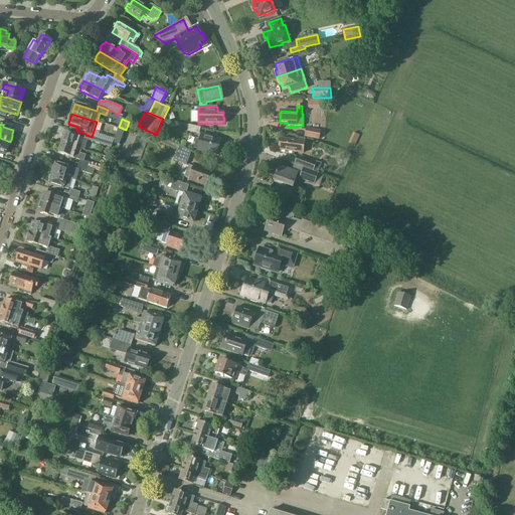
[(188,132),(189,126),(187,126),(180,124),(178,134),(187,136),(188,132)]
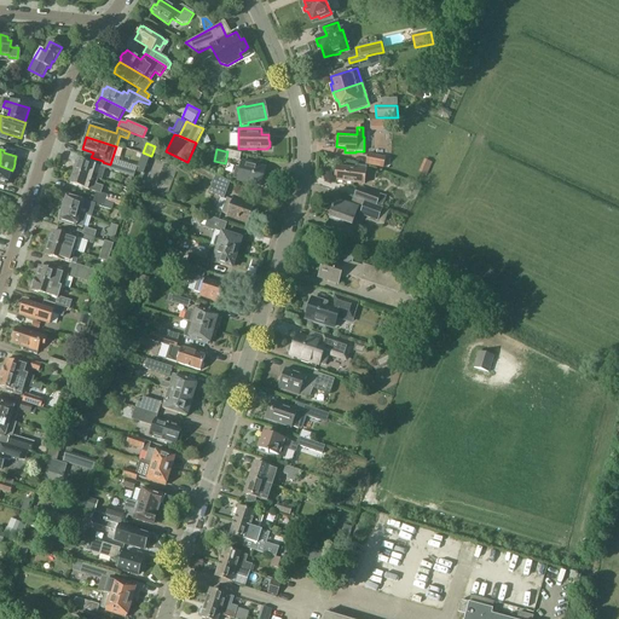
[(239,162),(242,154),(227,151),(226,158),(239,162)]
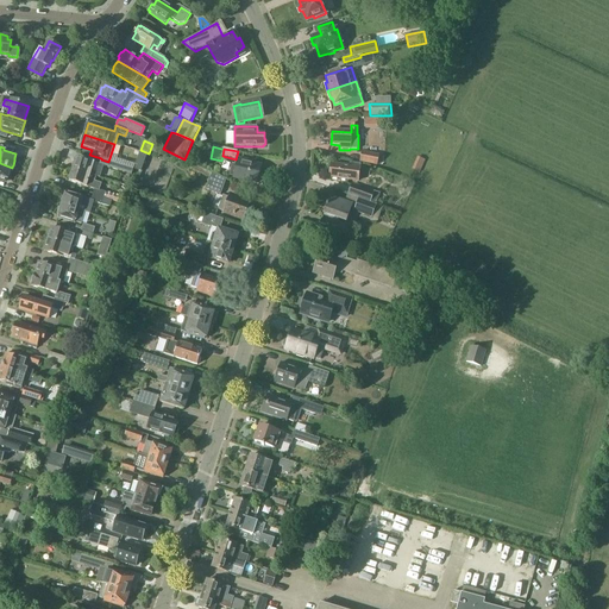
[(380,155),(362,151),(359,162),(378,165),(380,155)]
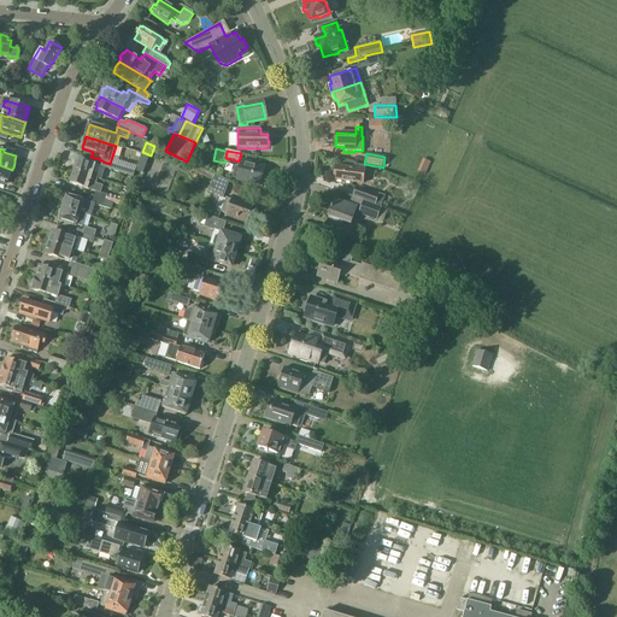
[(141,154),(135,171),(142,174),(148,158),(141,154)]
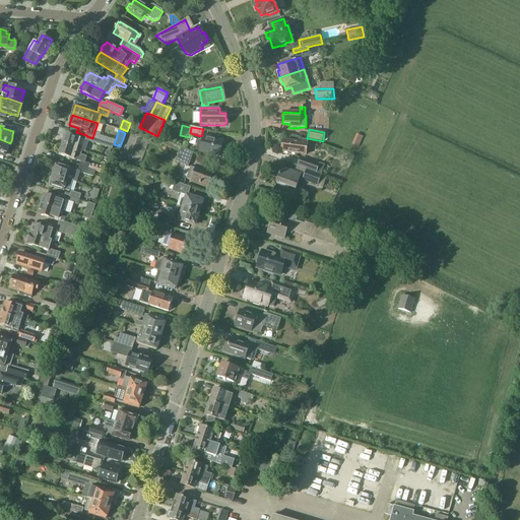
[(86,136),(84,140),(66,134),(62,144),(82,151),(84,146),(86,147),(88,142),(112,149),(113,144),(92,138),(86,136)]
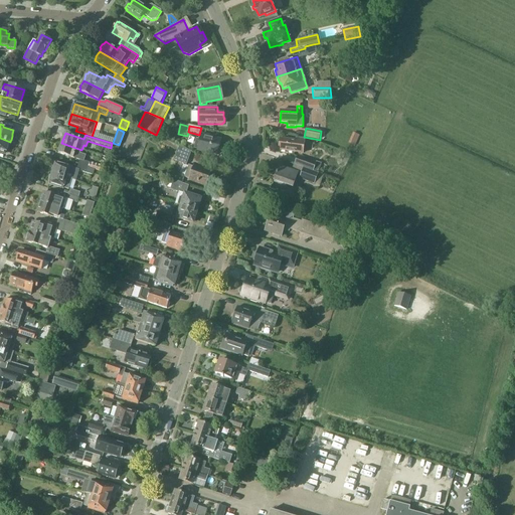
[(213,138),(213,137),(201,135),(198,151),(218,154),(221,140),(213,138)]
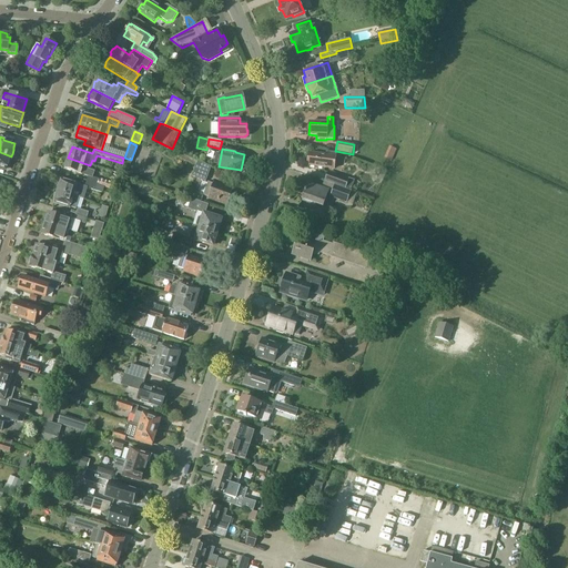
[(11,156),(0,152),(0,166),(7,169),(8,164),(8,163),(10,163),(11,158),(10,156),(11,156)]
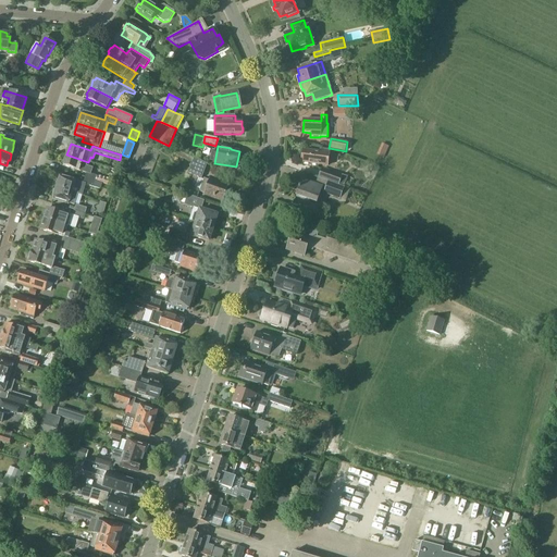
[(301,159),(301,162),(327,166),(329,151),(320,150),(319,152),(302,150),(302,153),(301,155),(300,158),(301,159)]
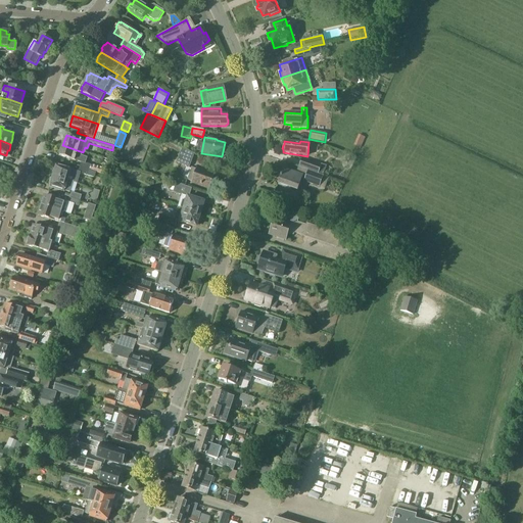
[(83,152),(62,145),(59,155),(81,162),(80,168),(94,172),(104,176),(106,170),(91,164),(91,165),(86,163),(88,157),(82,156),(83,152)]
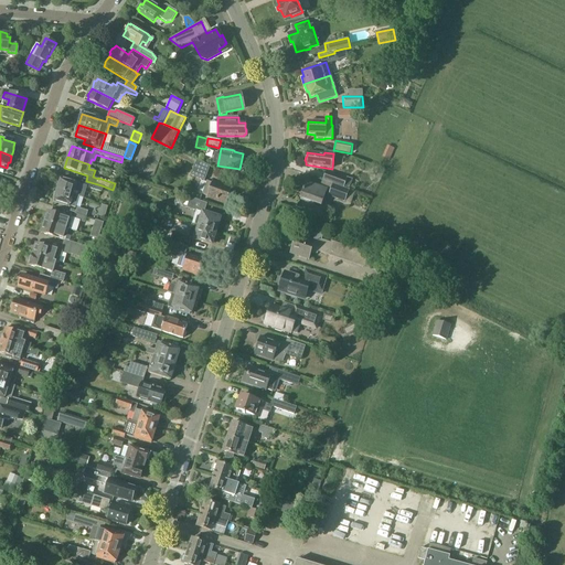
[(195,164),(191,176),(205,181),(211,166),(196,161),(195,164)]
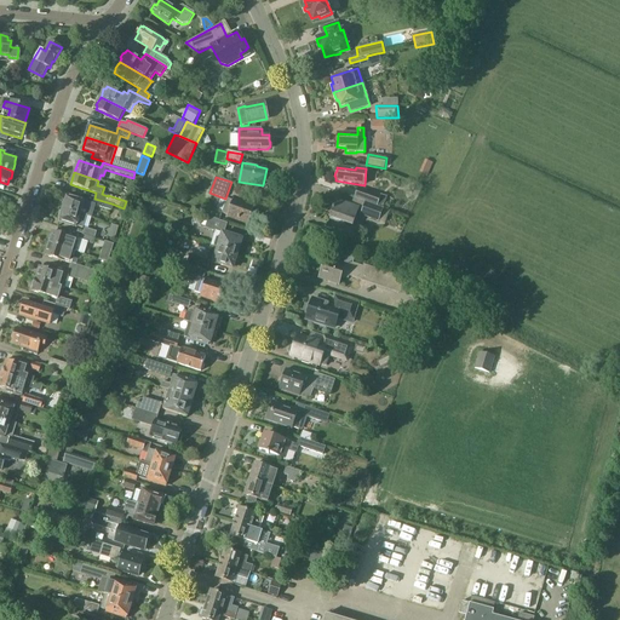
[(354,199),(365,202),(383,208),(388,197),(380,195),(380,196),(359,188),(355,197),(354,199)]
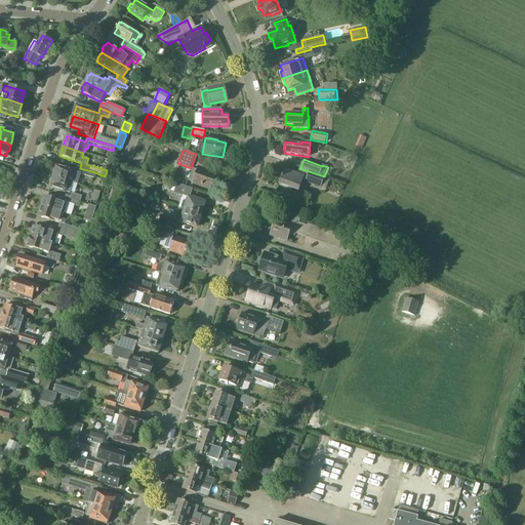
[(56,166),(53,176),(73,183),(77,185),(80,173),(93,178),(94,172),(80,168),(78,173),(56,166)]
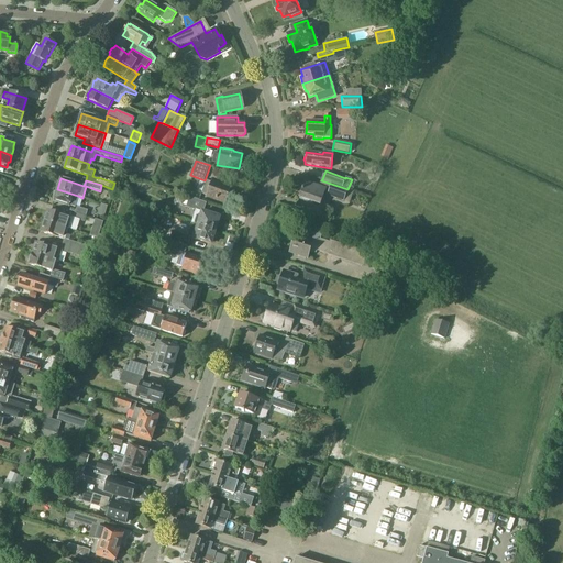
[(202,197),(225,205),(231,189),(209,180),(202,197)]
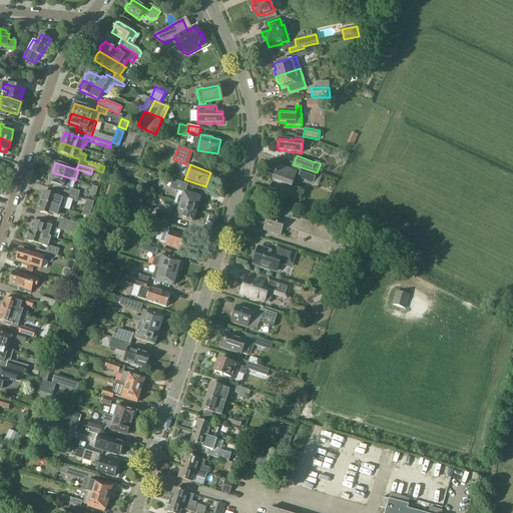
[(278,165),(273,180),(292,187),(297,172),(278,165)]
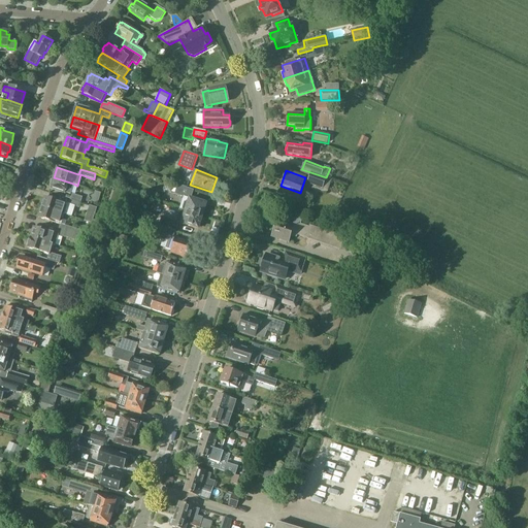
[(310,172),(308,177),(306,184),(323,190),(326,177),(310,172)]
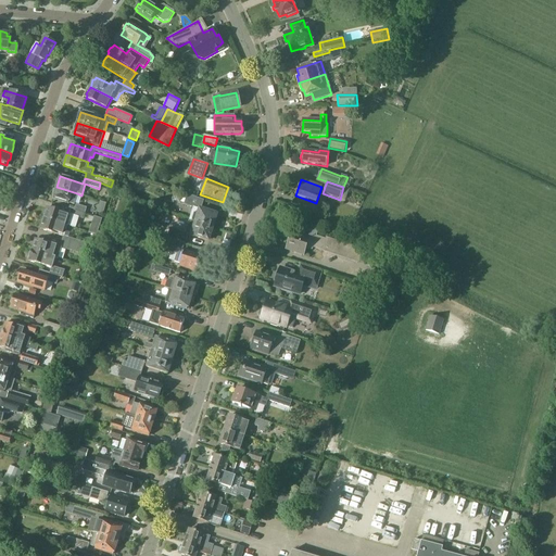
[(77,193),(57,187),(53,198),(74,204),(77,193)]
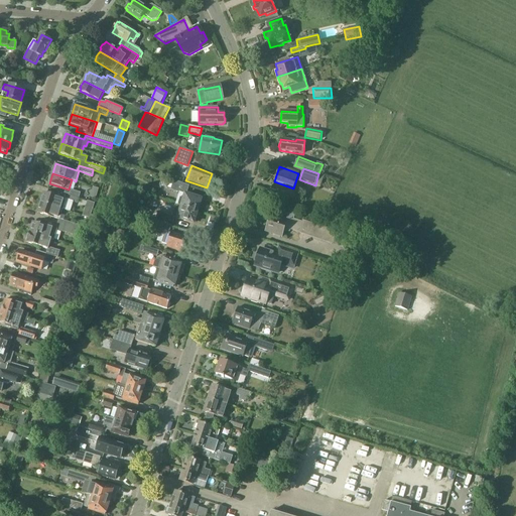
[(202,199),(186,195),(189,186),(173,180),(170,190),(179,192),(176,204),(198,211),(202,199)]
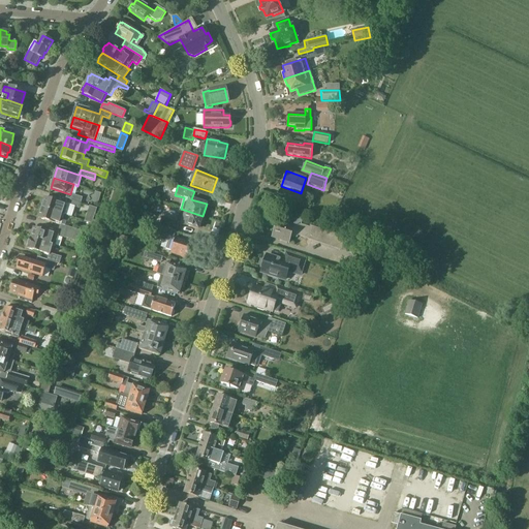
[(74,195),(72,200),(82,204),(84,198),(74,195)]
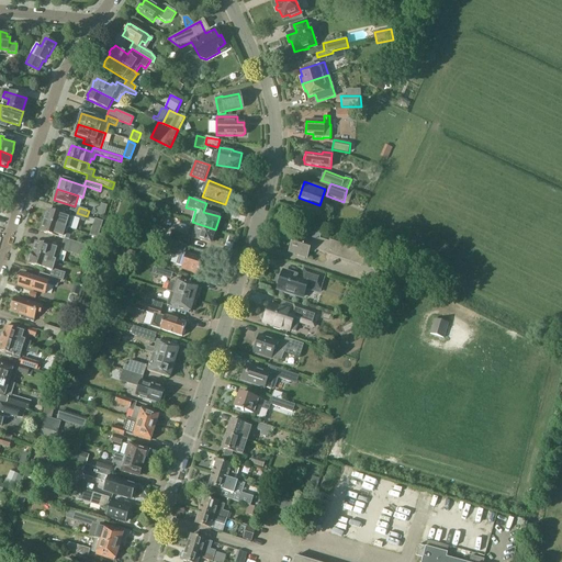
[(45,218),(45,220),(68,228),(77,231),(81,221),(86,222),(87,216),(77,213),(75,218),(71,217),(48,210),(47,212),(46,213),(45,216),(45,218)]
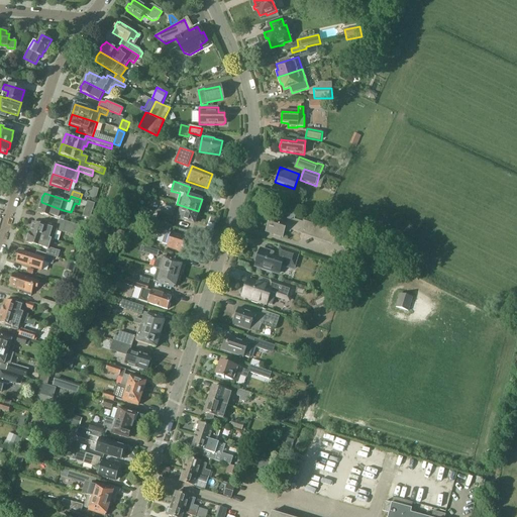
[(58,224),(86,234),(88,228),(60,219),(61,219),(63,210),(41,202),(40,205),(39,206),(37,209),(38,211),(37,213),(57,219),(57,220),(59,220),(58,224)]
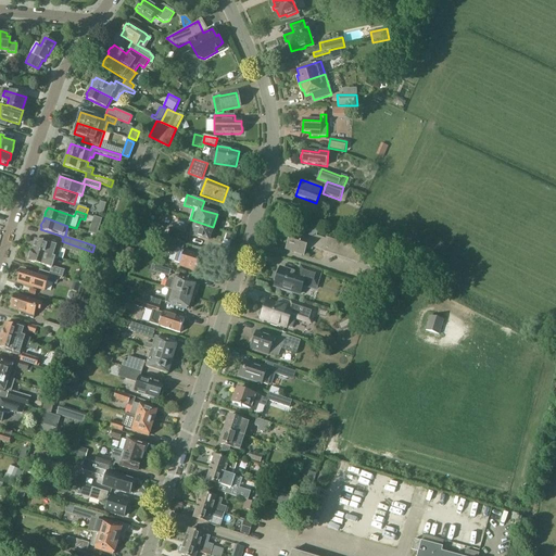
[(213,227),(190,219),(186,232),(191,235),(209,240),(213,227)]
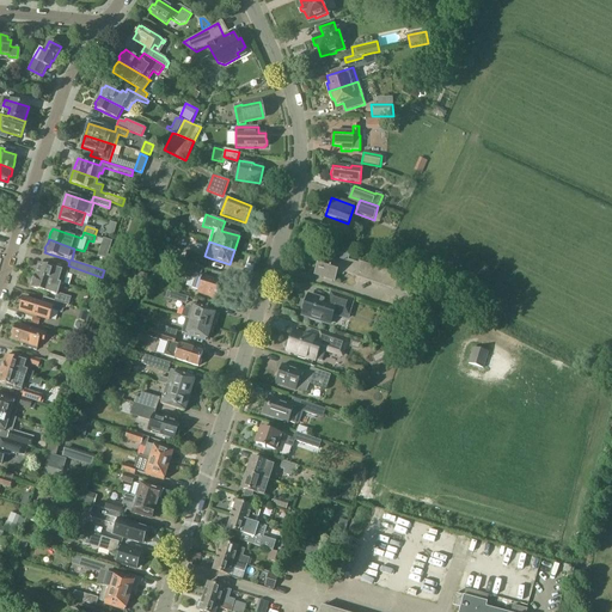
[(386,251),(378,248),(374,255),(384,258),(386,251)]
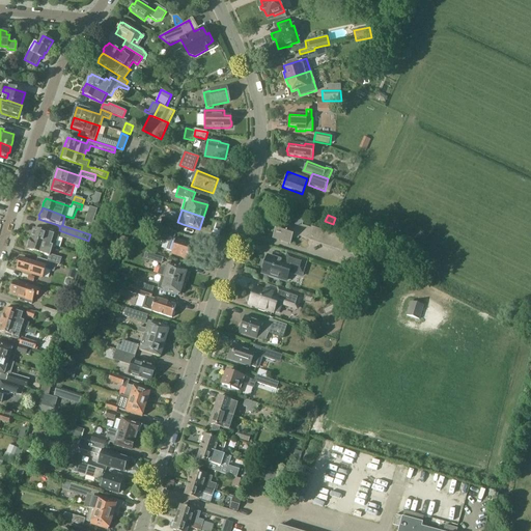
[(161,224),(178,229),(180,223),(163,218),(161,224)]
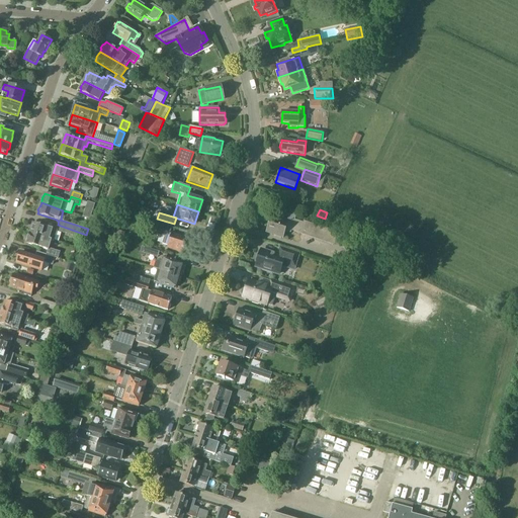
[(266,231),(266,232),(281,237),(283,231),(290,233),(291,231),(334,245),(337,235),(328,230),(320,227),(304,222),(304,223),(294,221),(294,220),(295,217),(294,217),(289,214),(286,222),(271,217),(266,231)]
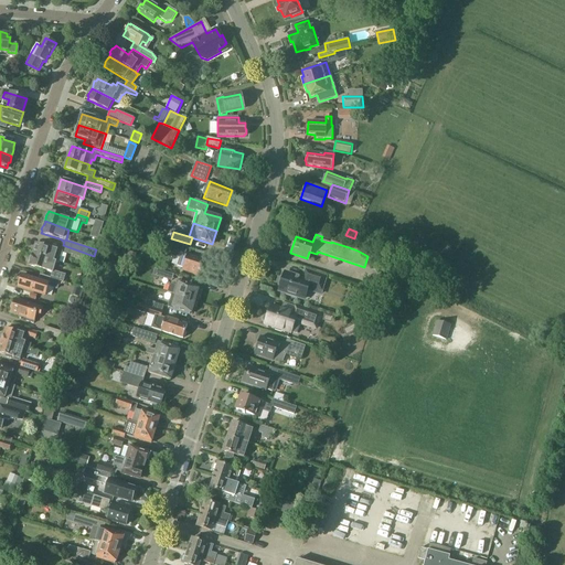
[(33,252),(34,253),(33,254),(56,262),(60,263),(63,253),(64,253),(92,262),(94,256),(63,245),(61,251),(36,243),(35,246),(35,247),(33,252)]
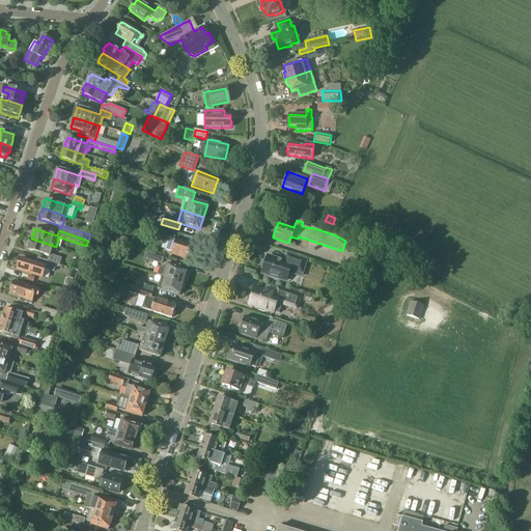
[(176,240),(174,240),(176,233),(160,228),(157,240),(168,243),(166,250),(191,257),(194,245),(176,240)]
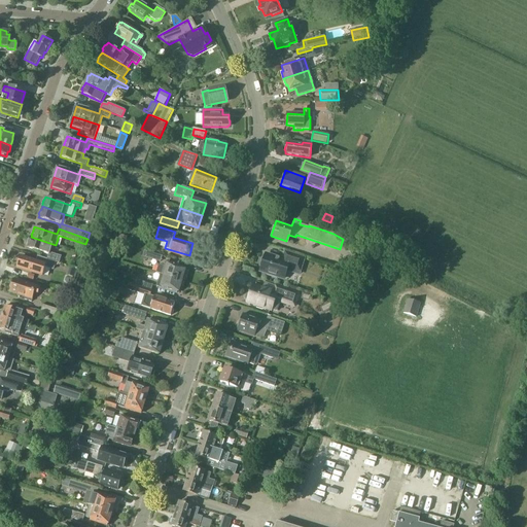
[(47,259),(58,262),(59,262),(61,256),(49,252),(53,244),(31,237),(30,237),(30,240),(28,240),(27,243),(28,245),(27,247),(48,254),(47,259)]
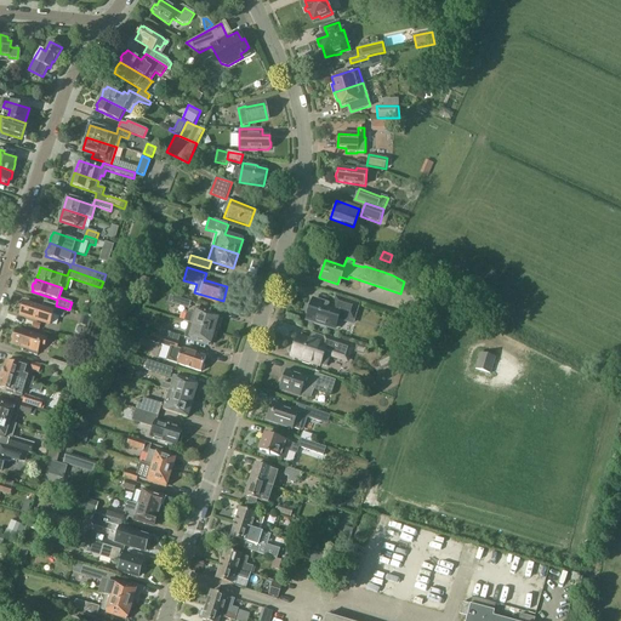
[(97,313),(107,315),(113,291),(104,289),(97,313)]
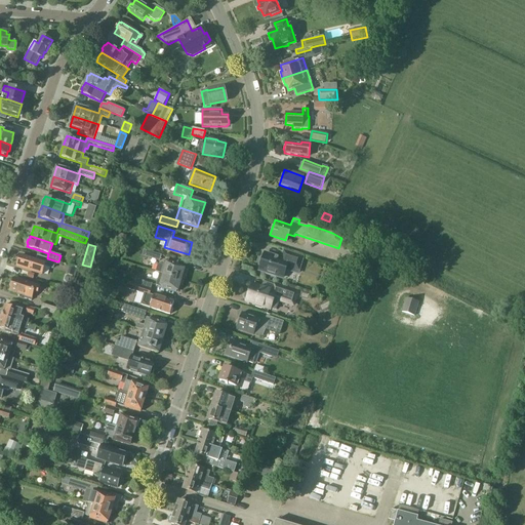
[(144,250),(143,256),(160,261),(162,255),(144,250)]
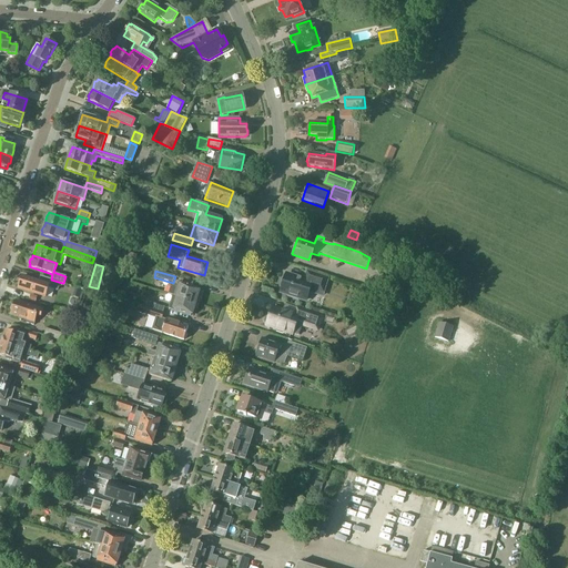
[(280,285),(280,286),(282,287),(281,291),(280,293),(287,295),(287,297),(297,301),(298,298),(307,301),(307,300),(310,293),(313,294),(316,284),(326,287),(330,277),(327,276),(310,271),(307,279),(304,277),(304,279),(303,279),(286,273),(284,279),(282,279),(280,285)]
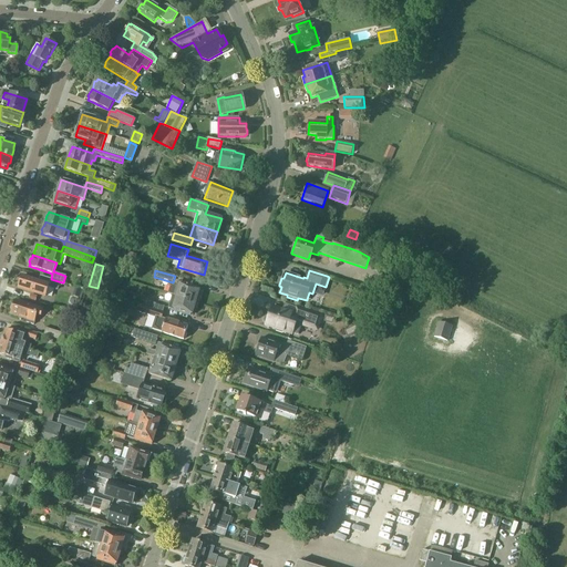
[(60,291),(62,282),(51,279),(41,276),(39,281),(22,276),(21,279),(20,280),(19,284),(20,285),(19,288),(44,296),(48,287),(60,291)]
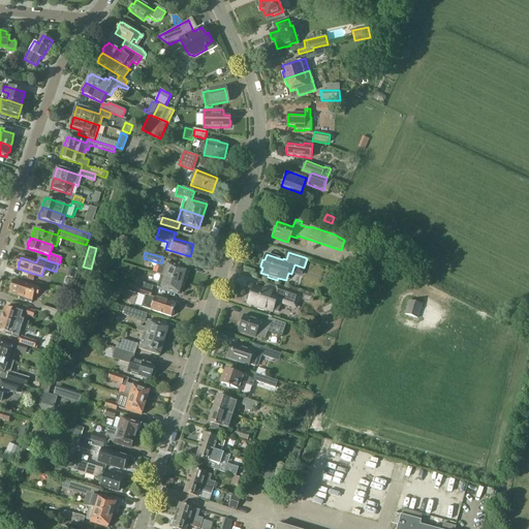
[(159,268),(157,273),(182,280),(186,269),(169,263),(166,262),(164,267),(161,267),(159,268)]
